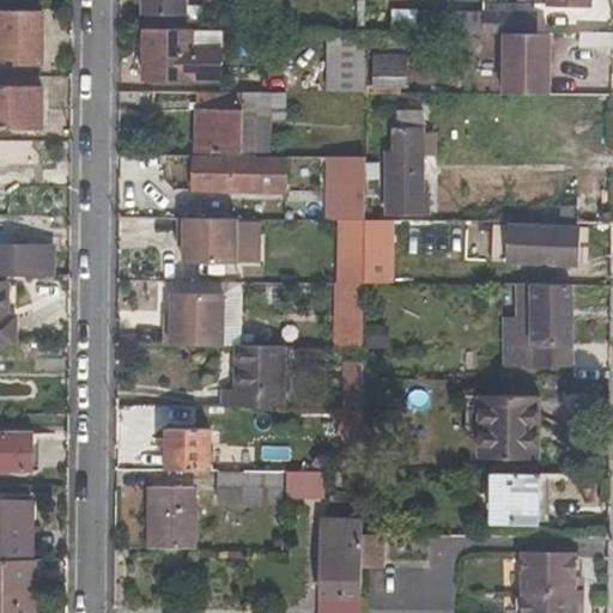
[(143,0),(143,32),(145,32),(184,32),(186,18),(187,18),(186,0),(143,0)]
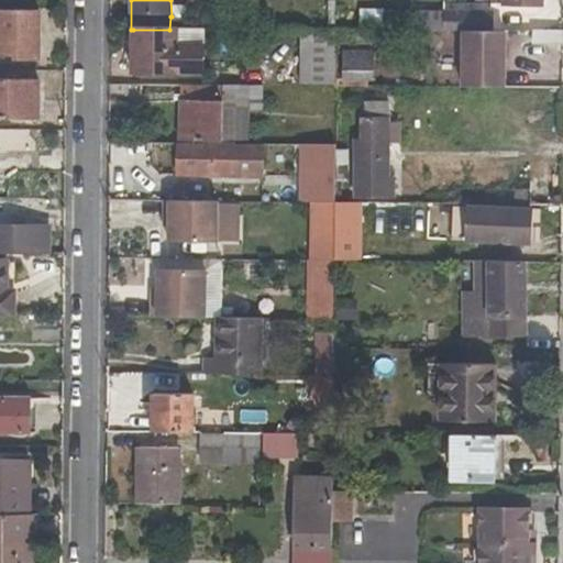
[(359,10),(359,18),(344,18),(343,31),(381,31),(384,31),(384,10),(359,10)]
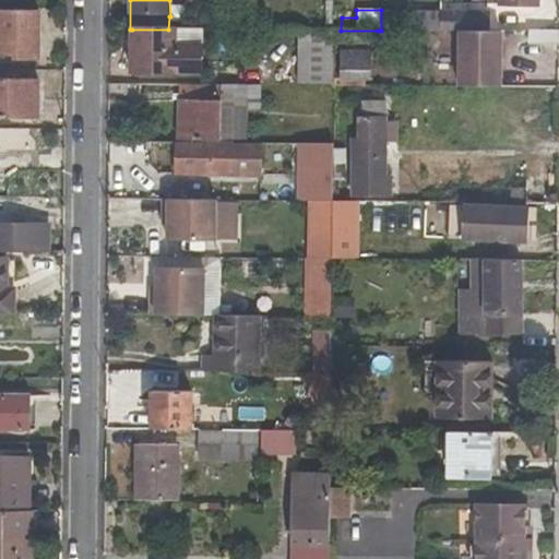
[(438,32),(438,11),(381,10),(381,31),(438,32)]
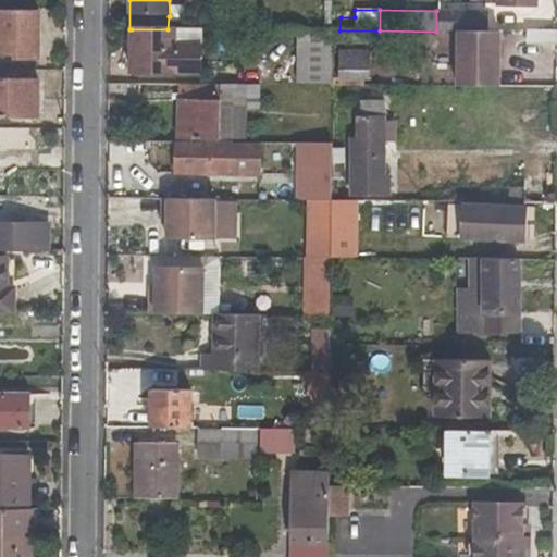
[(0,53),(37,56),(38,12),(0,11),(0,53)]
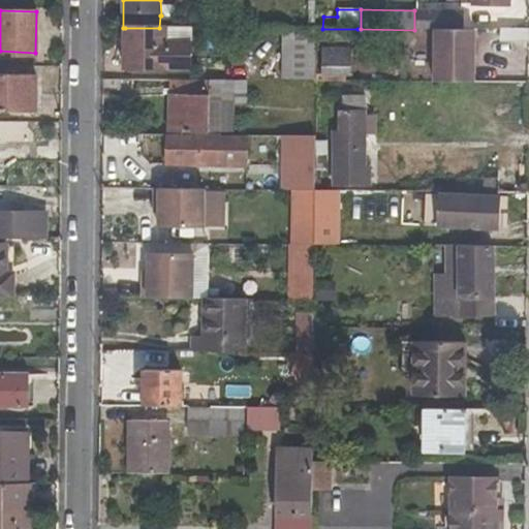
[(462,30),(462,10),(414,10),(414,30),(432,30),(462,30)]
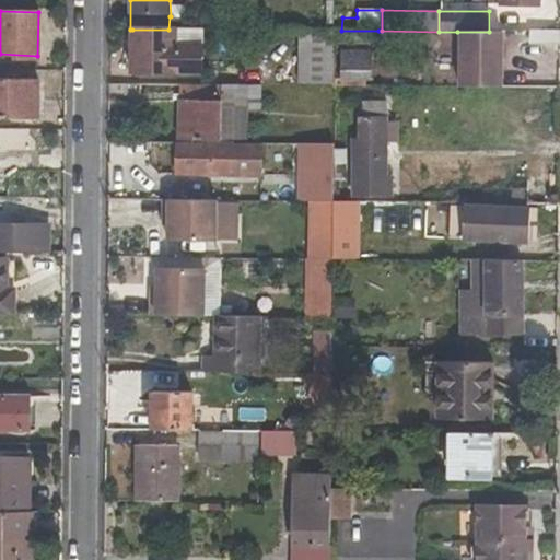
[(130,72),(173,72),(173,69),(198,69),(198,30),(175,30),(171,30),(168,30),(132,30),(130,30),(130,46),(130,72)]
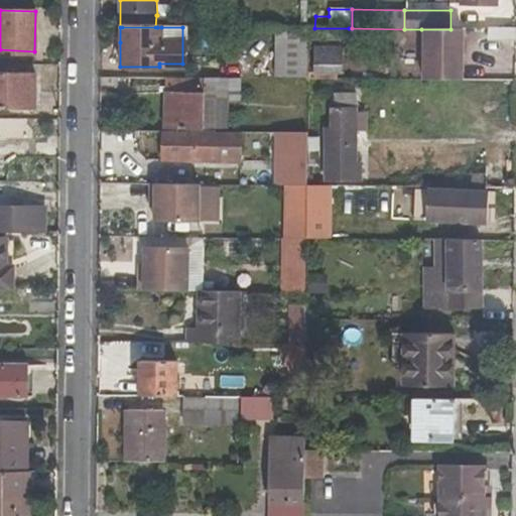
[(275,79),(305,79),(305,28),(276,28),(275,79)]
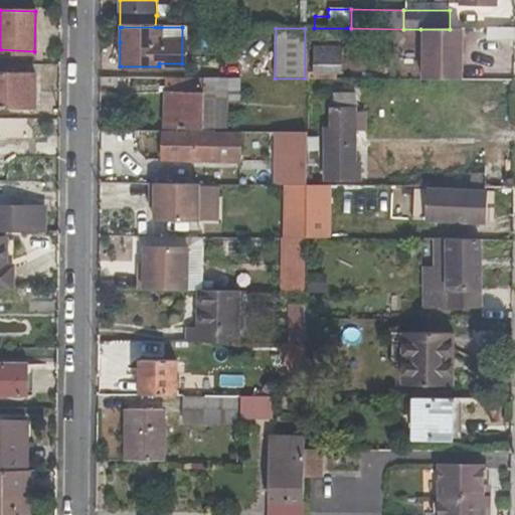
[(305,78),(335,78),(335,73),(339,74),(339,48),(315,48),(315,40),(348,40),(348,28),(314,28),(305,28),(305,78)]
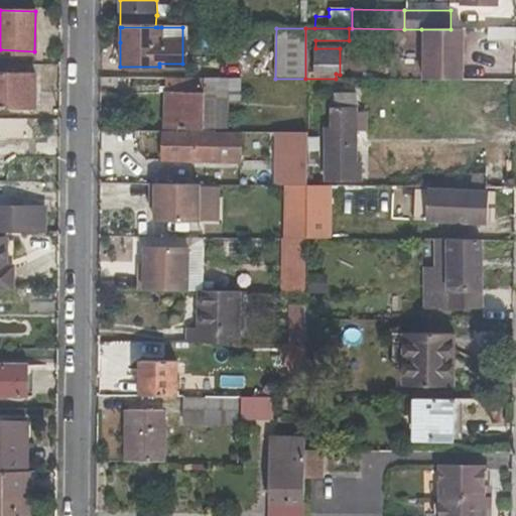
[(450,29),(421,29),(421,80),(460,81),(461,29),(450,29)]
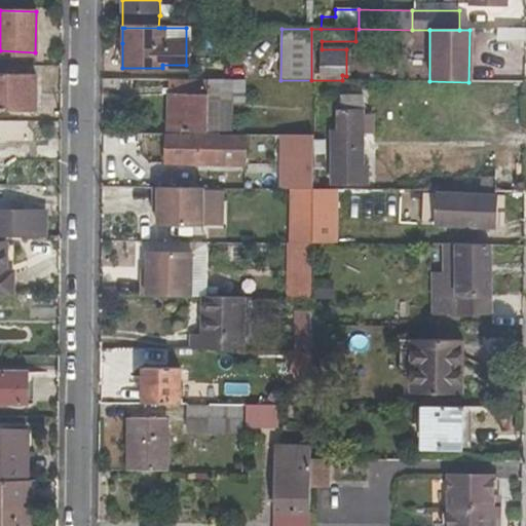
[(525,30),(497,30),(497,43),(525,43),(525,30)]
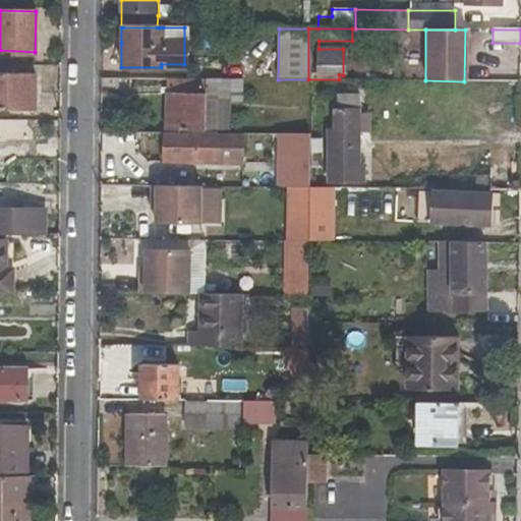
[(0,109),(35,111),(36,74),(0,72),(0,109)]
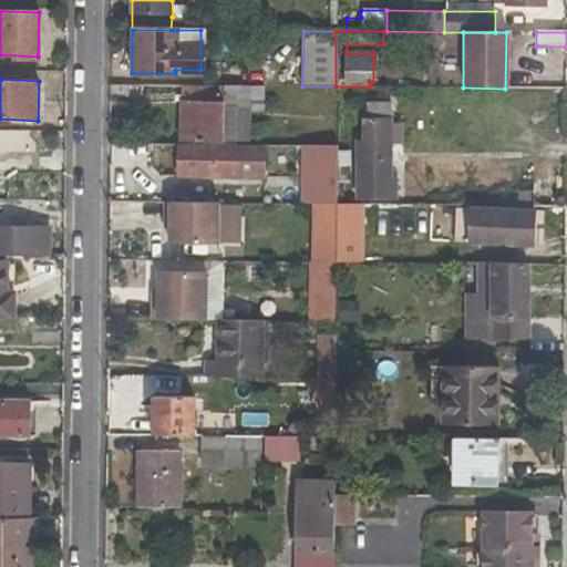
[(177,85),(178,141),(249,141),(248,114),(265,114),(265,86),(177,85)]
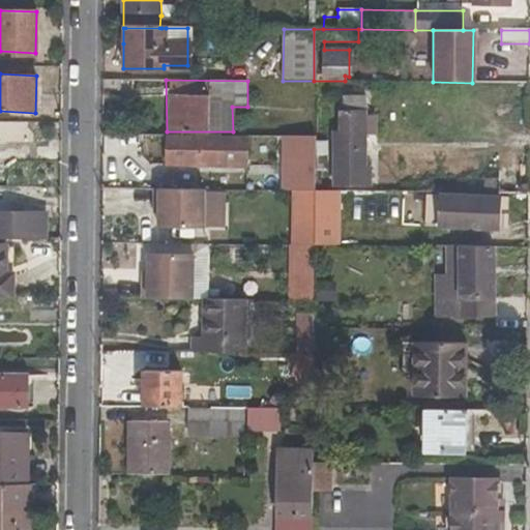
[(364,111),(365,96),(342,95),(342,111),(339,111),(337,130),(332,129),(332,187),(373,187),(373,167),(366,167),(367,111),(364,111)]
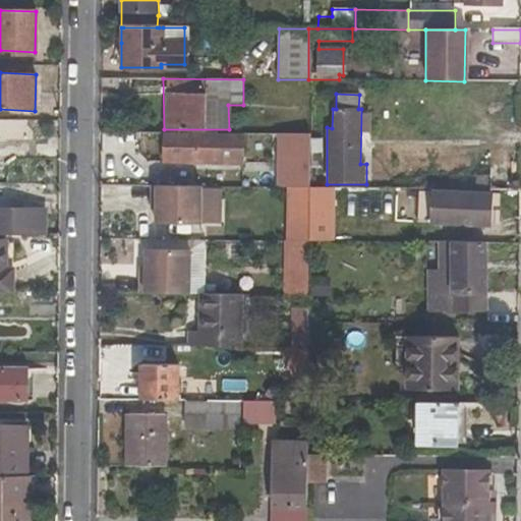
[(163,164),(243,165),(243,132),(163,131),(163,164)]
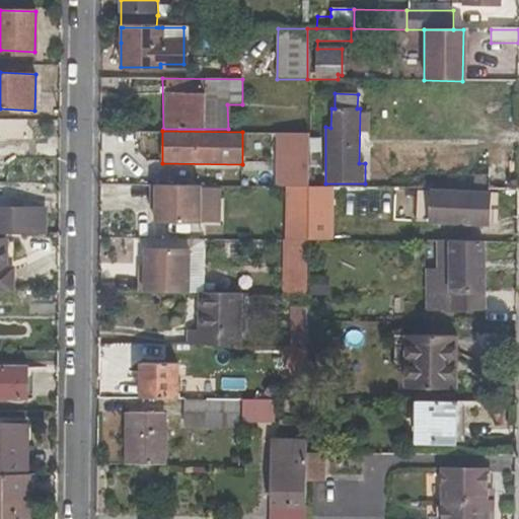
[(298,138),(298,168),(307,168),(307,139),(298,138)]
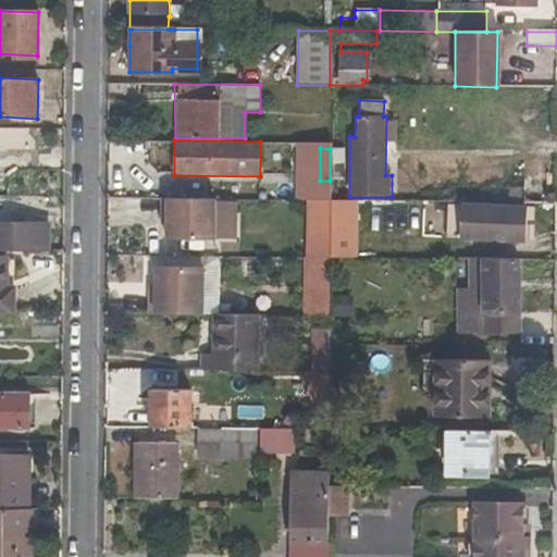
[(341,181),(341,149),(330,149),(330,181),(341,181)]
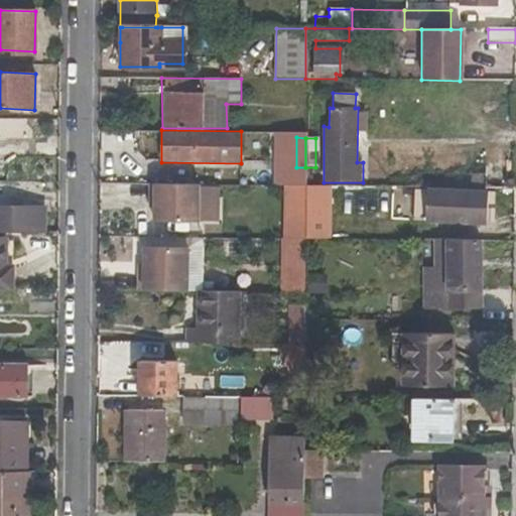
[(482,167),(467,167),(467,187),(484,187),(505,187),(506,160),(483,159),(482,167)]
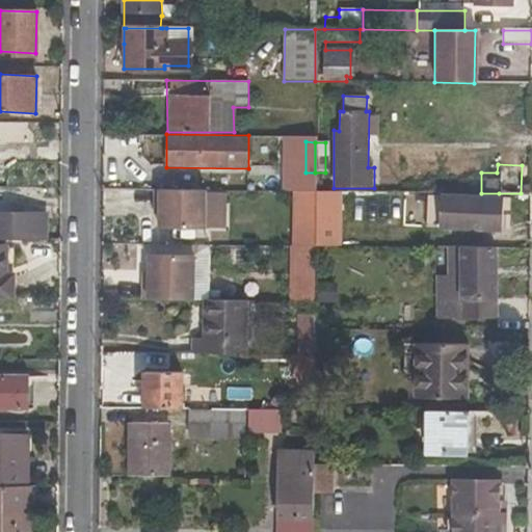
[(315,177),(307,177),(307,191),(315,191),(315,177)]
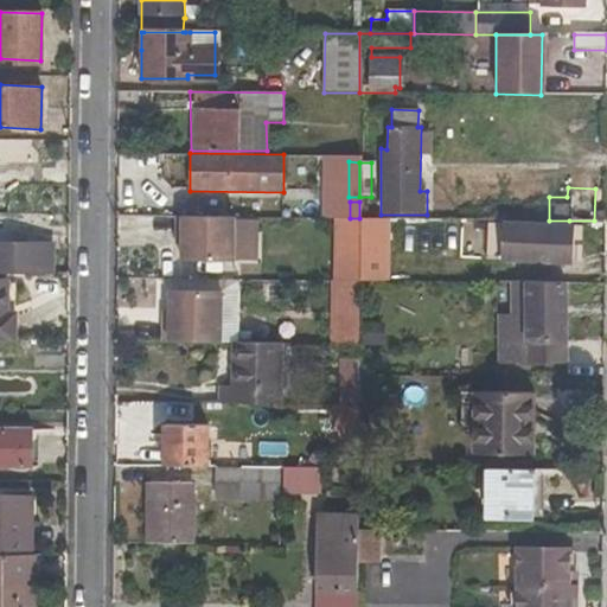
[(234,217),(176,216),(176,235),(181,235),(181,244),(180,260),(232,261),(234,217)]
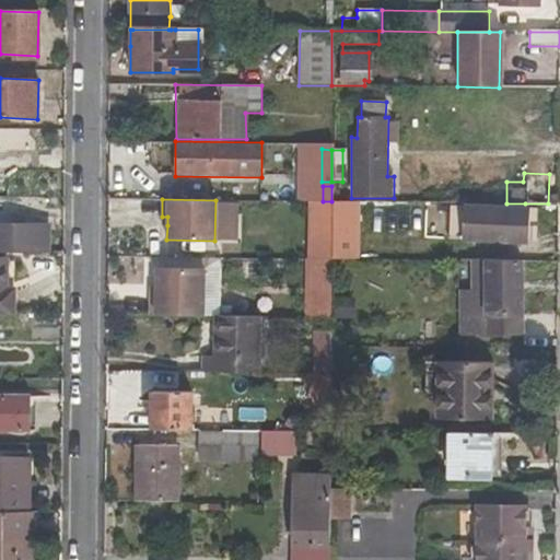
[(331,257),(351,257),(351,202),(331,201),(331,257)]
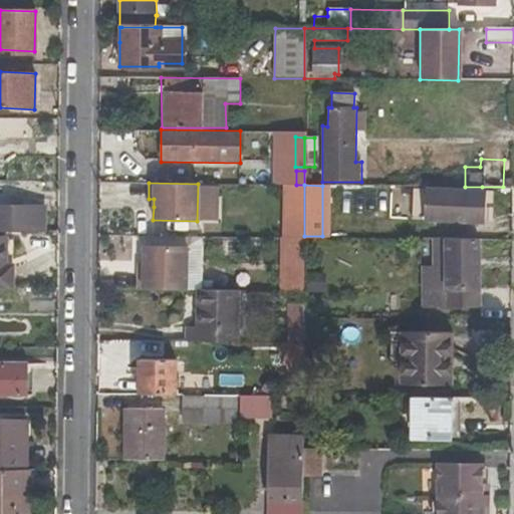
[(465,187),(426,187),(426,222),(446,222),(446,227),(460,227),(460,222),(481,223),(482,187),(465,187)]
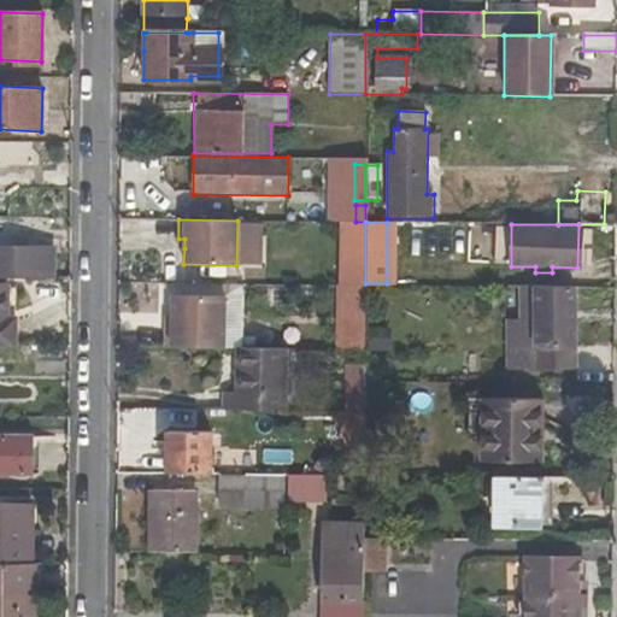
[(52,251),(0,250),(0,277),(52,278),(52,251)]
